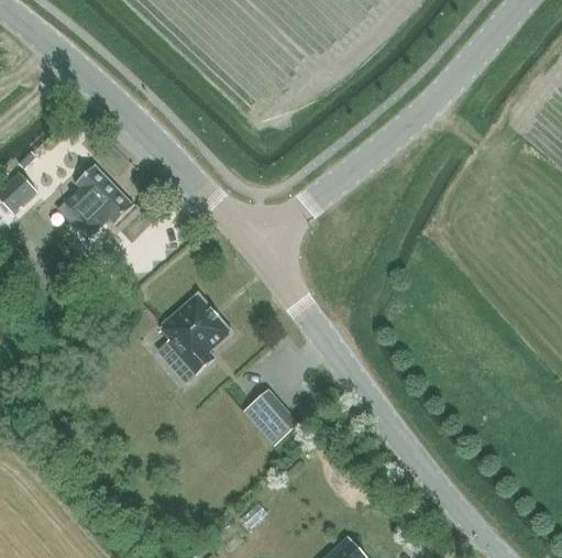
[(26,145),(14,156),(23,166),(35,154),(26,145)]
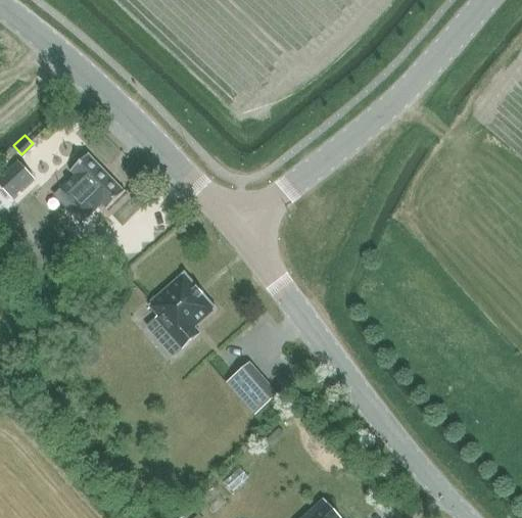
[(105,207),(124,190),(89,153),(72,169),(81,179),(60,197),(82,222),(101,203),(105,207)]
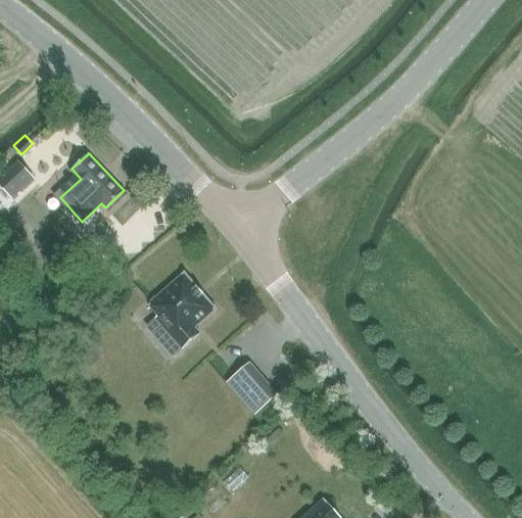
[(0,184),(10,195),(33,175),(16,157),(0,172),(0,184)]
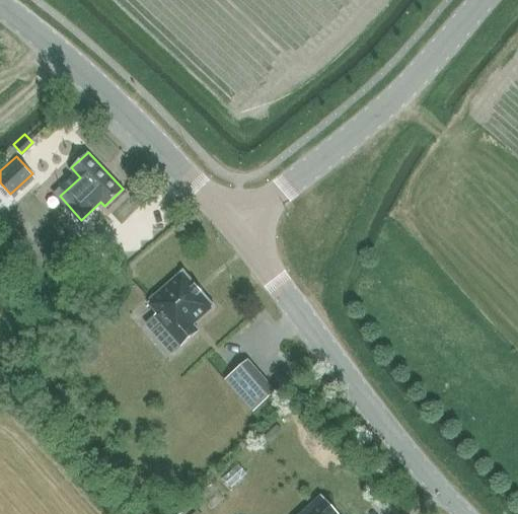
[(212,303),(212,304),(213,303),(181,267),(180,269),(146,299),(156,310),(153,312),(180,343),(197,327),(192,321),(212,303)]
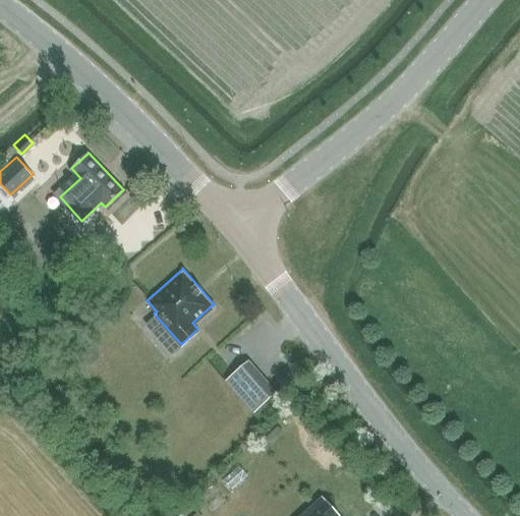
[(253,410),(275,391),(246,359),(225,378),(253,410)]
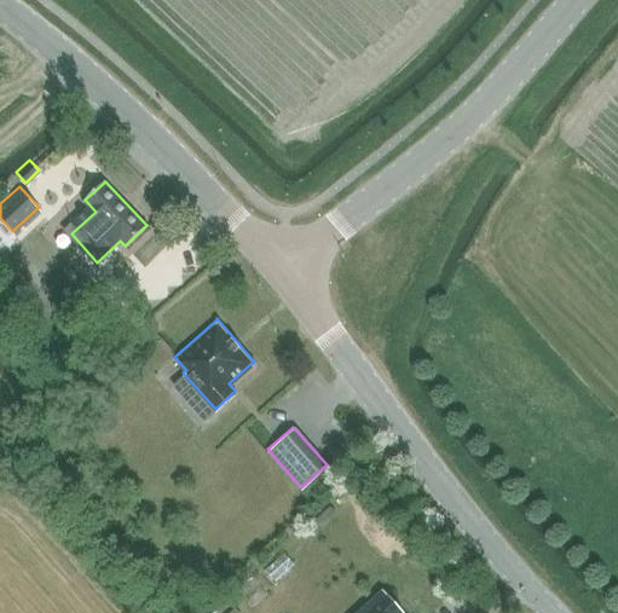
[(365,602),(353,612),(404,612),(402,611),(403,609),(382,587),(365,602)]
